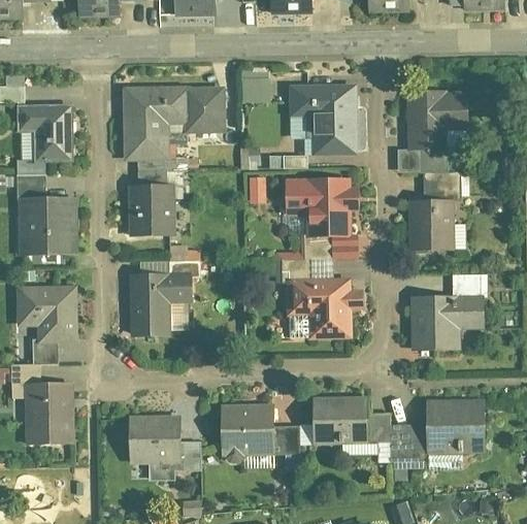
[(0,0),(0,17),(24,15),(23,2),(51,1),(51,0),(0,0)]
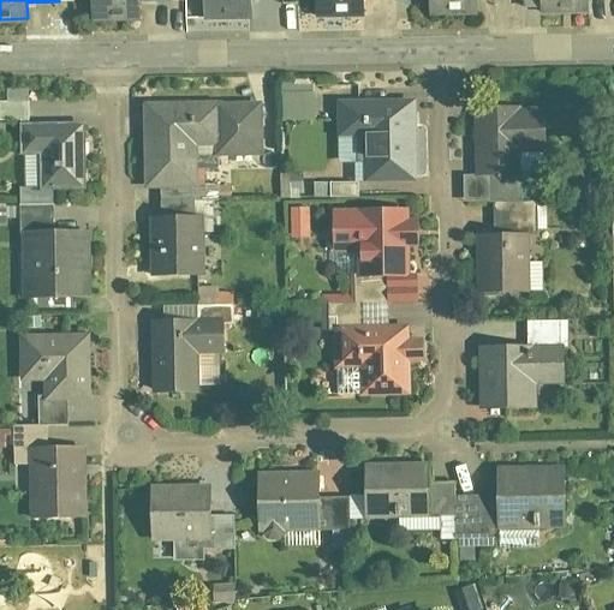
[(93,0),(95,21),(142,18),(141,0),(93,0)]
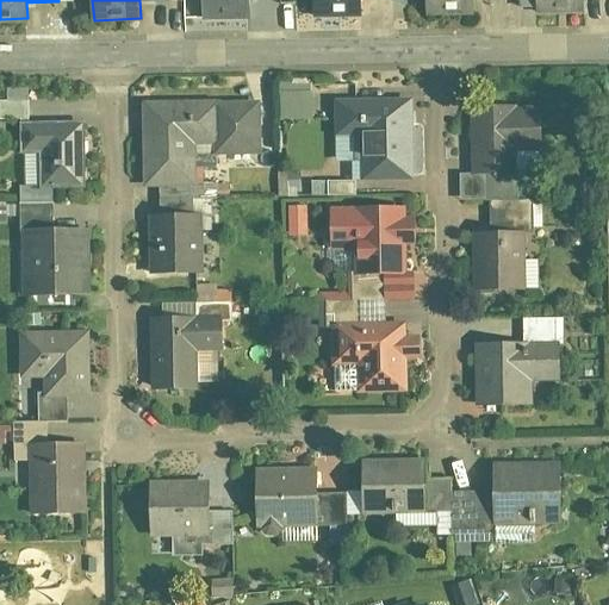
[(199,0),(202,17),(253,13),(252,0),(199,0)]
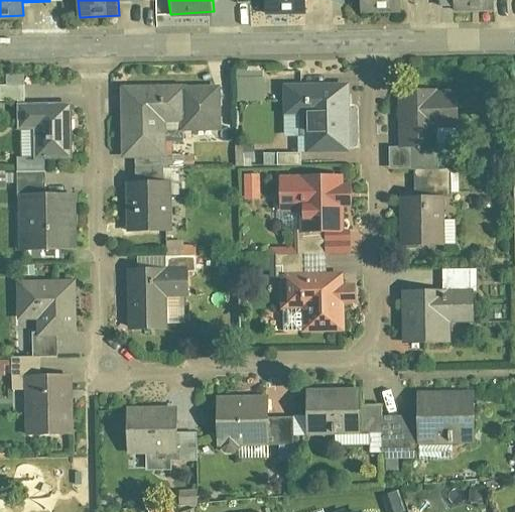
[(262,0),(264,14),(307,11),(306,0),(262,0)]
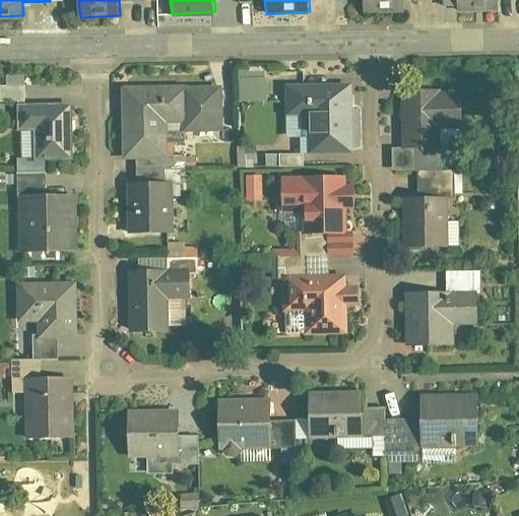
[(367,0),(368,8),(405,6),(404,0),(367,0)]
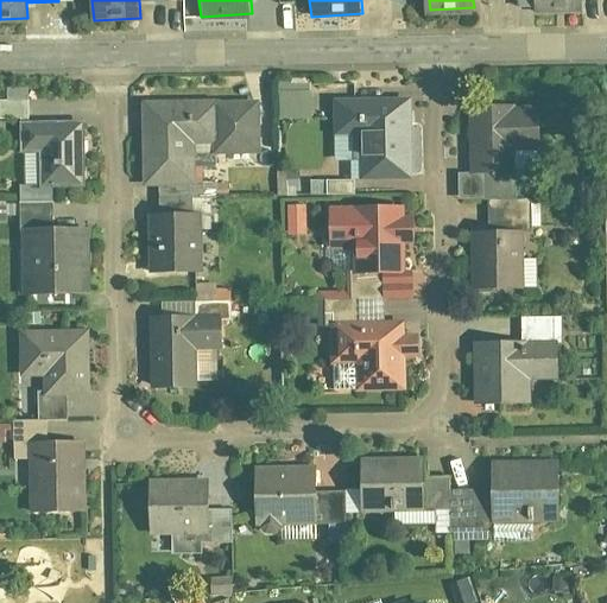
[(518,0),(519,11),(585,8),(583,0),(518,0)]
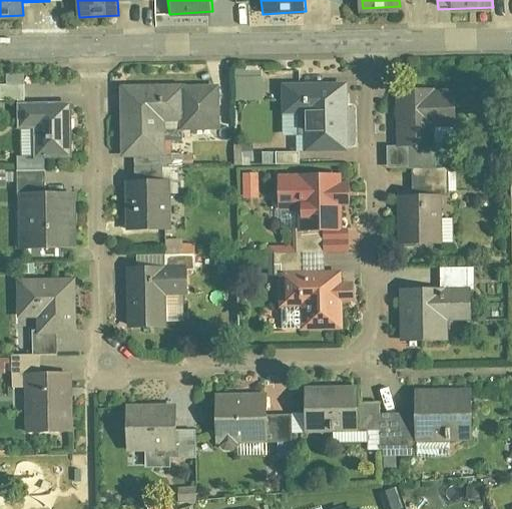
[(3,70),(3,81),(0,81),(0,96),(22,97),(22,70),(3,70)]
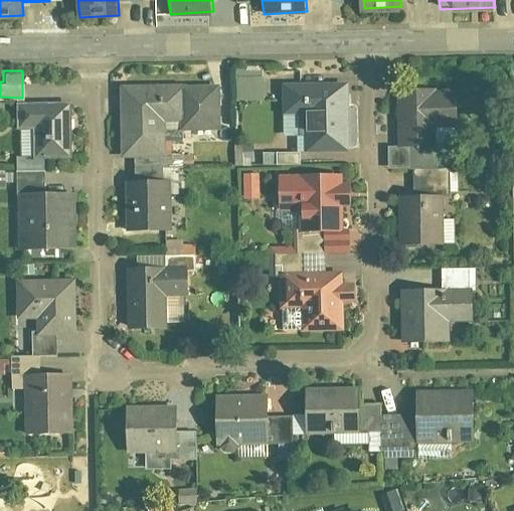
[(233,74),(233,99),(262,98),(262,73),(233,74)]
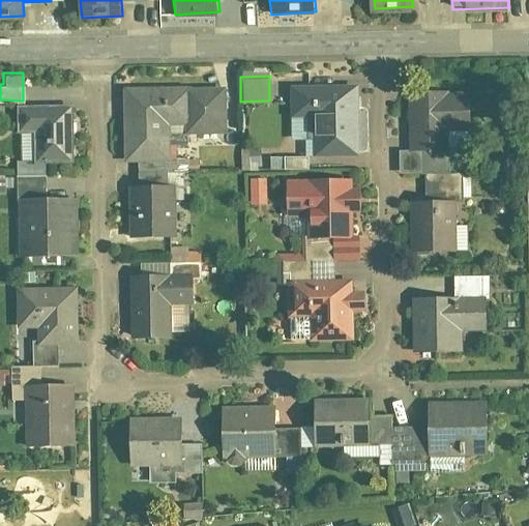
[(225,85),(123,89),(125,162),(170,159),(169,135),(227,133),(225,85)]
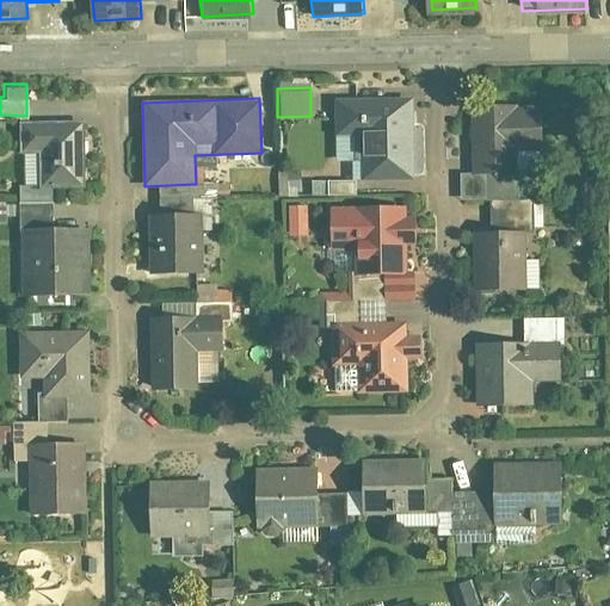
[(418,98),(334,101),(336,134),(359,134),(361,175),(421,173),(418,98)]
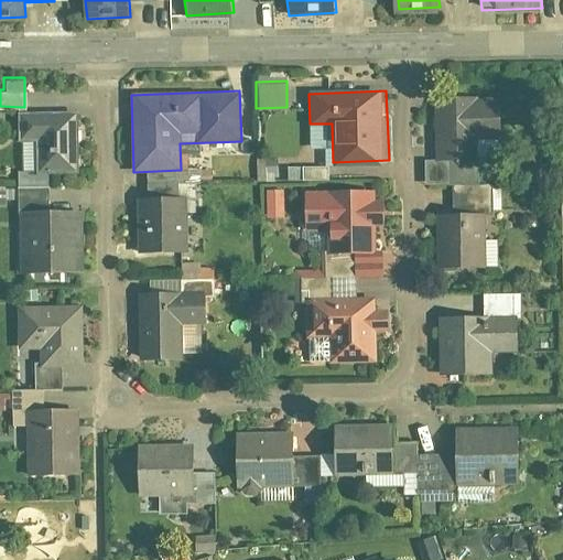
[(493,97),(437,98),(439,168),(494,167),(493,97)]
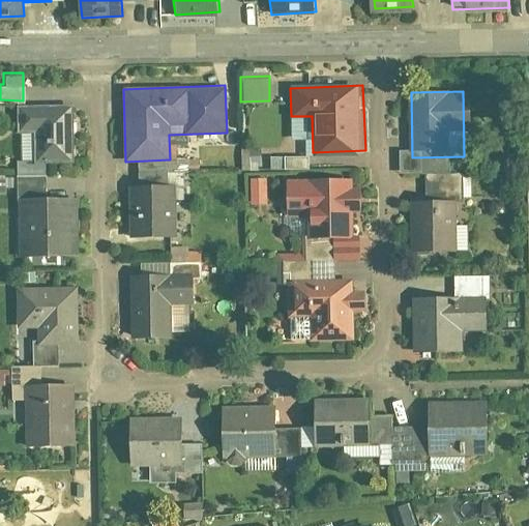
[(77,98),(18,101),(21,162),(79,159),(77,98)]
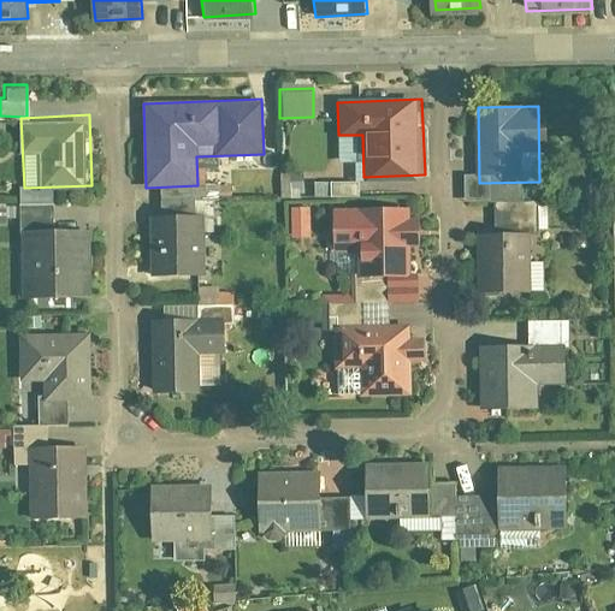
[(415,202),(337,205),(341,295),(419,291),(415,202)]
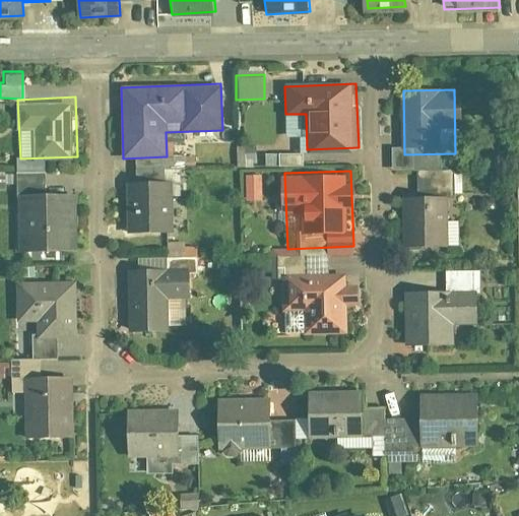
[(262,172),(245,172),(245,198),(262,198),(262,172)]
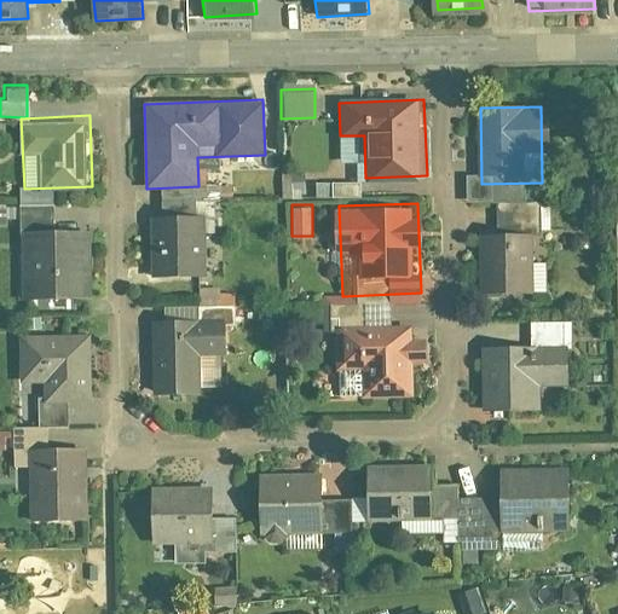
[(208,209),(148,212),(150,281),(212,278),(208,209)]
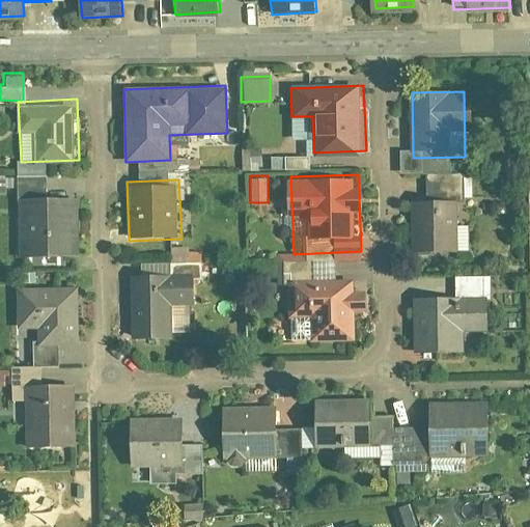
[(77,193),(26,195),(28,258),(79,256),(77,193)]
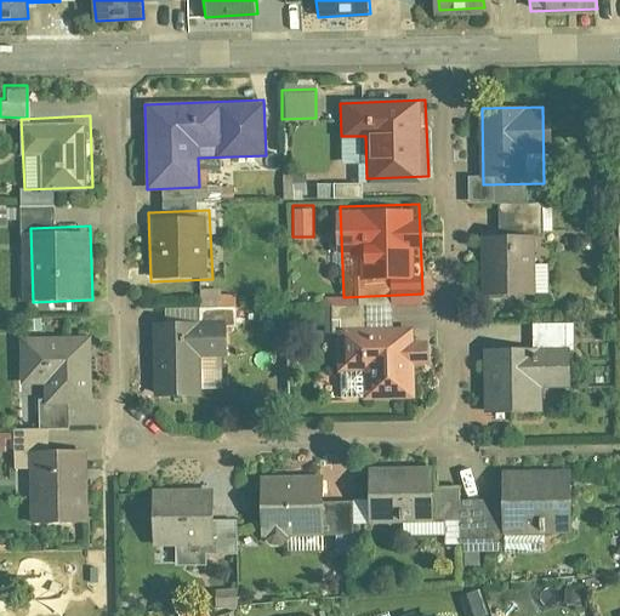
[(536,234),(488,235),(489,294),(538,294),(536,234)]
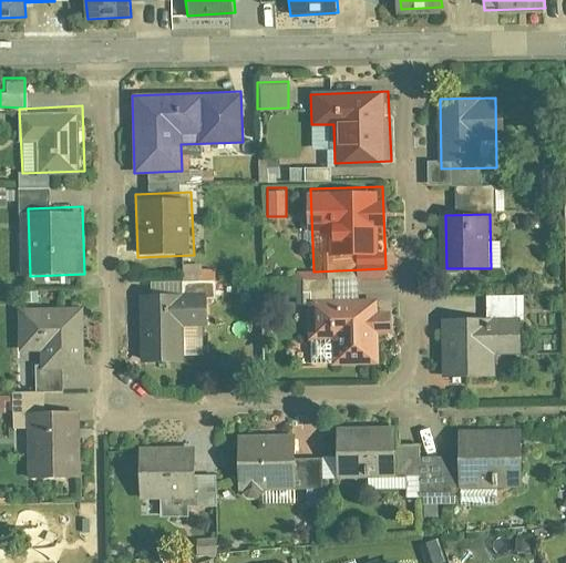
[(204,292),(139,294),(141,352),(206,350),(204,292)]
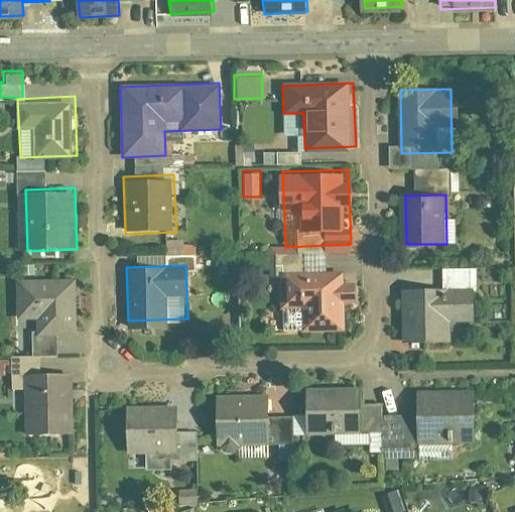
[(350,270),(280,273),(283,334),(352,331),(350,270)]
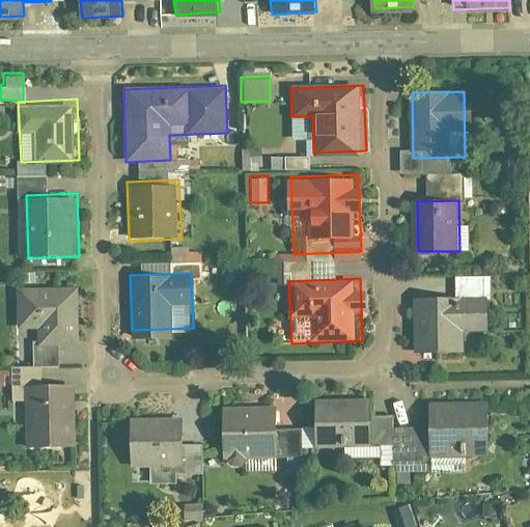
[(455,298),(414,298),(414,350),(461,350),(459,328),(482,328),(481,278),(455,279),(455,298)]
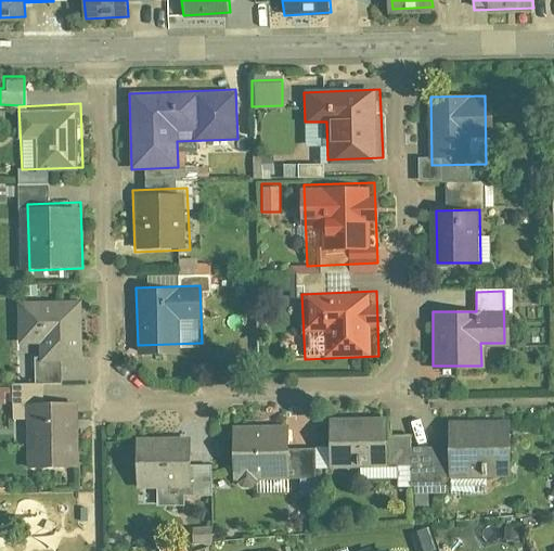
[(82,297),(23,299),(26,364),(86,362),(82,297)]
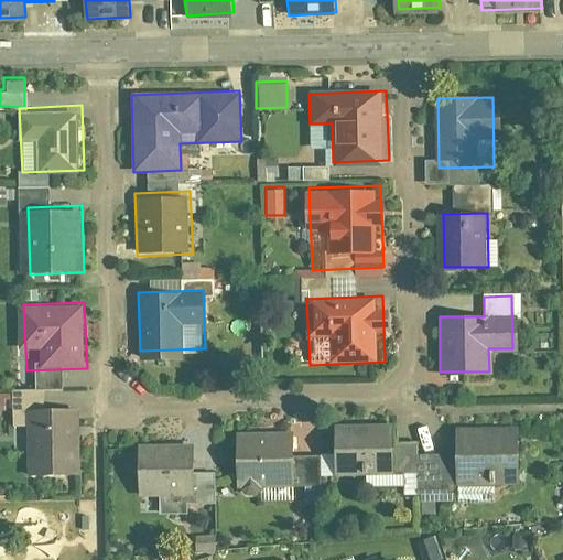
[(79,402),(31,404),(33,471),(82,469),(79,402)]
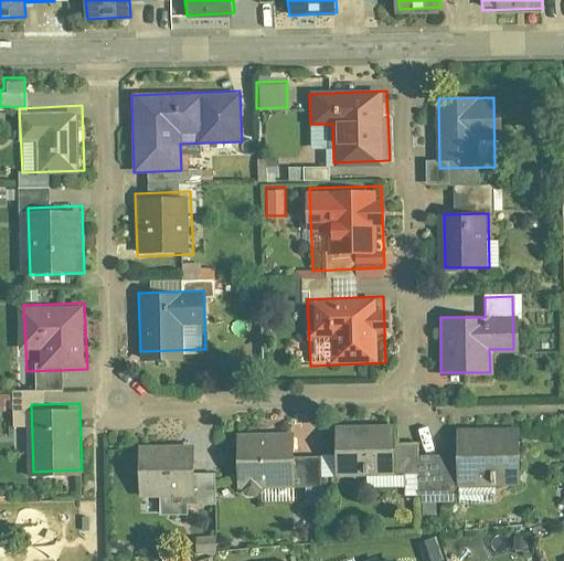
[(394,422),(326,424),(328,478),(396,476),(394,422)]
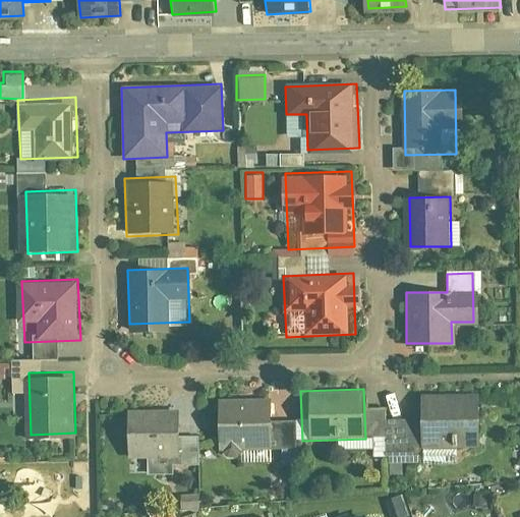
[(267,394),(212,396),(214,449),(269,447),(267,394)]
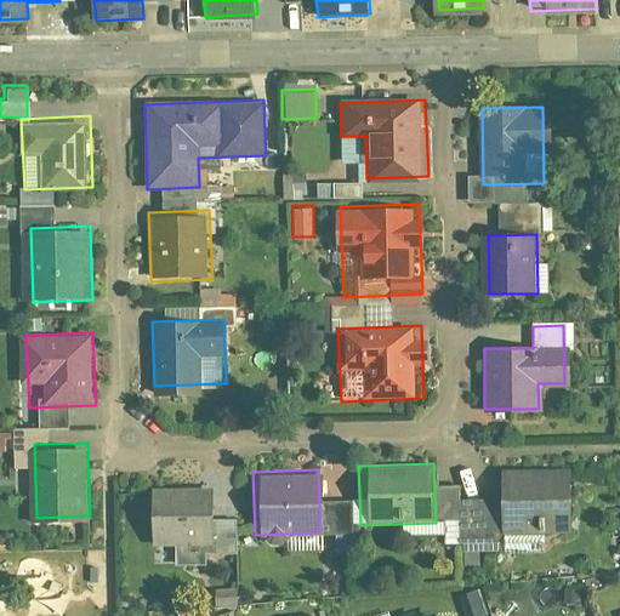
[(566,469),(472,471),(473,531),(567,530),(566,469)]
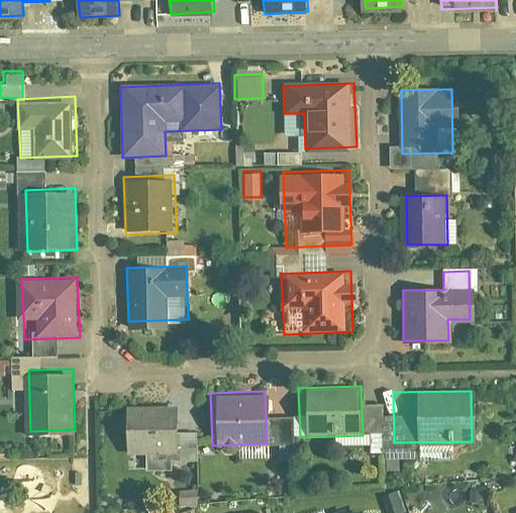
[(175,405),(120,407),(122,454),(176,452),(175,405)]
